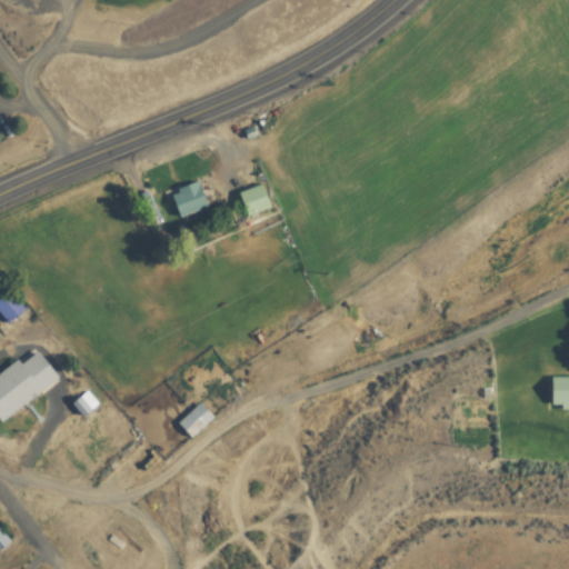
[(183,219),(210,208),(199,183),(172,195),(183,219)]
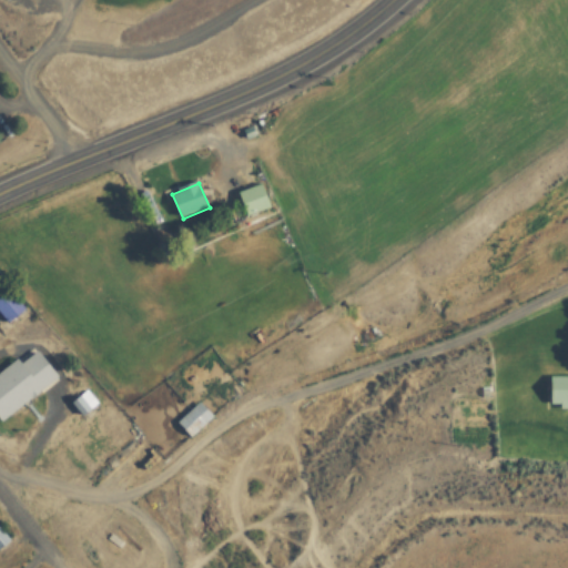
[(272,209),(262,184),(236,194),(246,219),(272,209)]
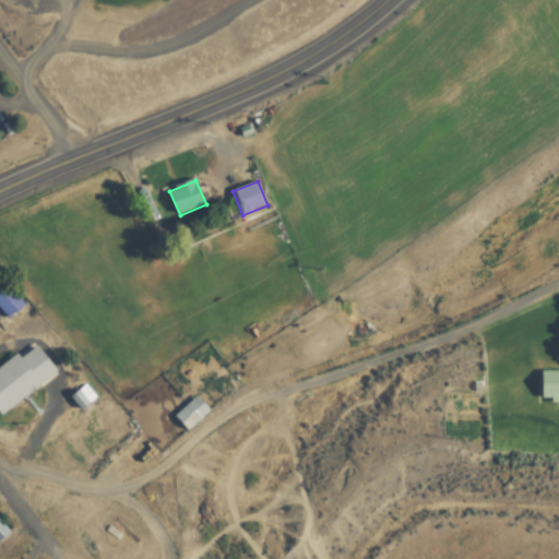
[(0,293),(0,311),(2,319),(21,313),(14,288),(0,293)]
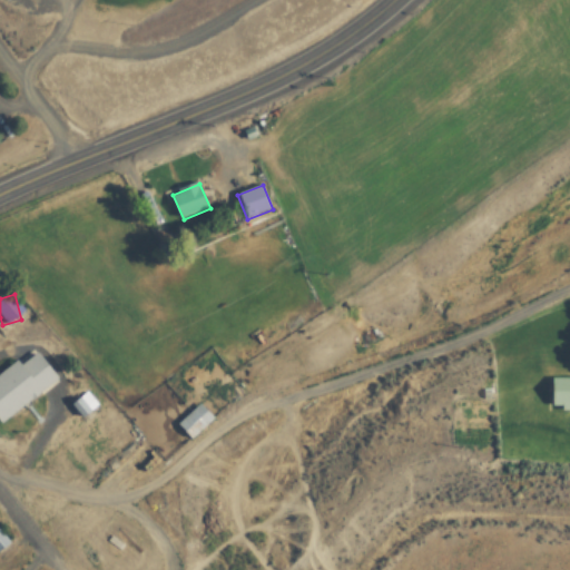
[(20,362),(0,374),(0,422),(61,382),(40,351),(21,363),(20,362)]
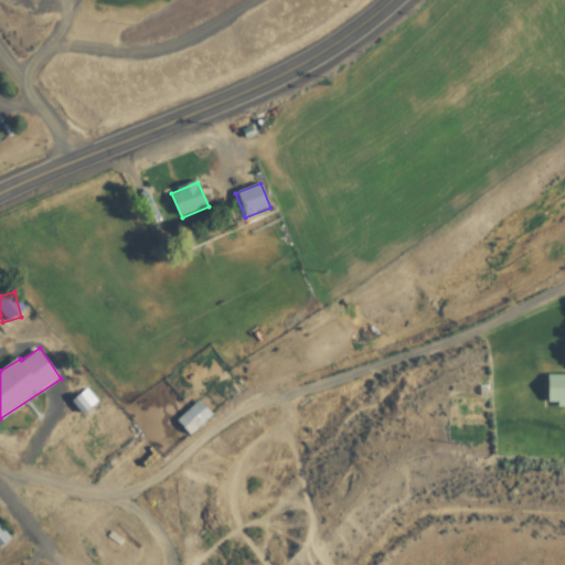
[(564,402),(564,373),(552,374),(552,402),(564,402)]
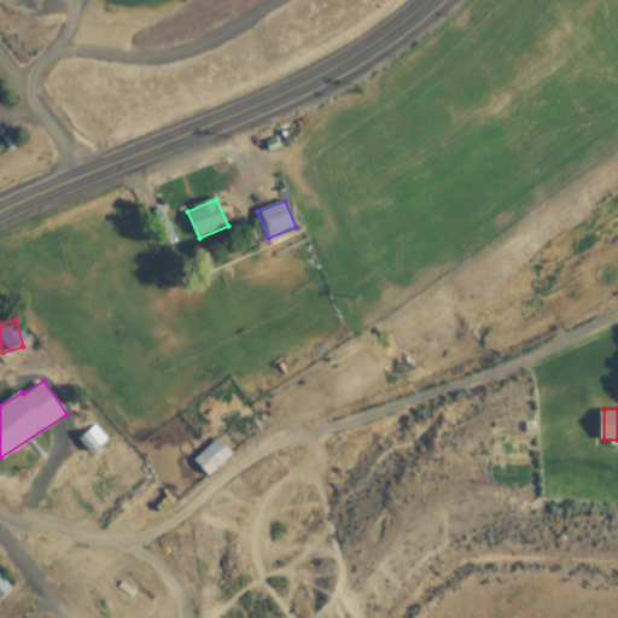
[(194,460),(210,477),(251,437),(234,420),(194,460)]
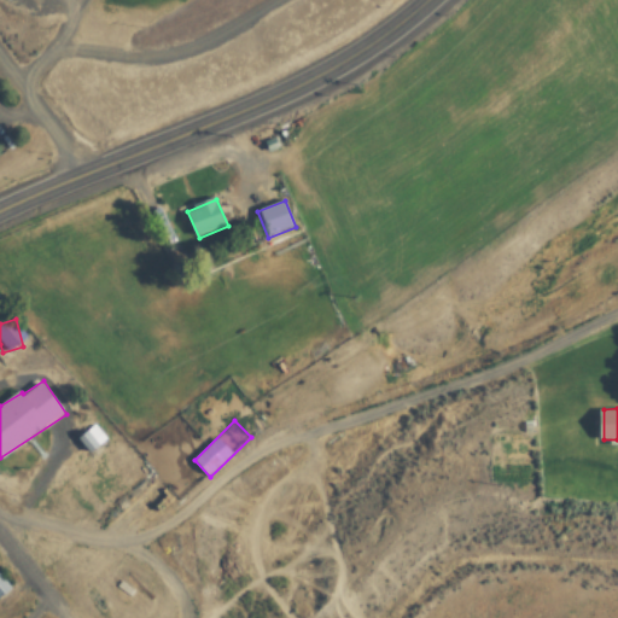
[(0,575),(0,599),(12,592),(1,573),(0,575)]
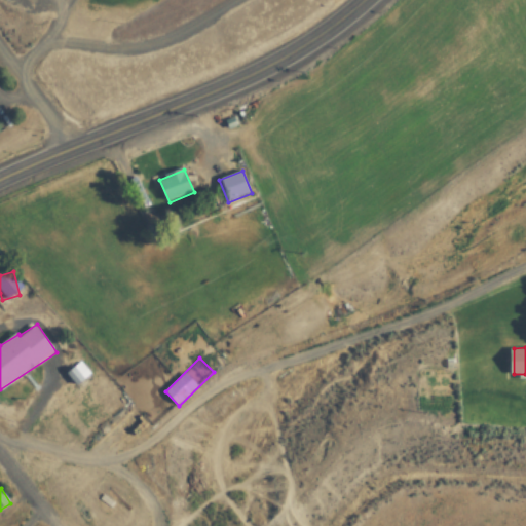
All buildings are outlined.
